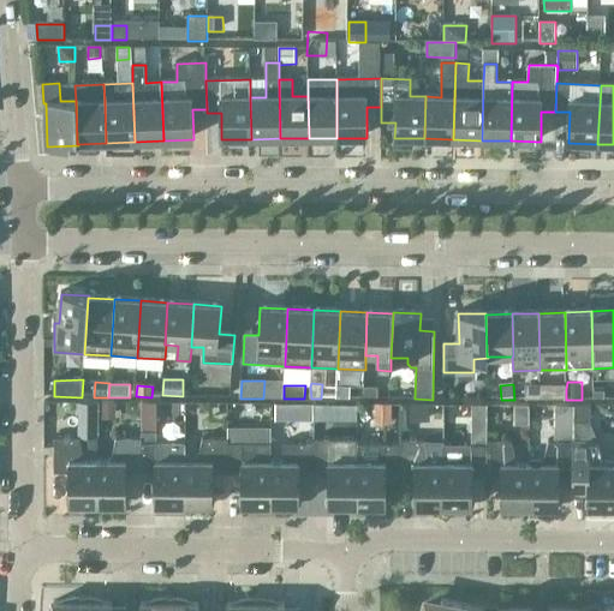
[(350,399),(350,387),(337,387),(337,399),(350,399)]
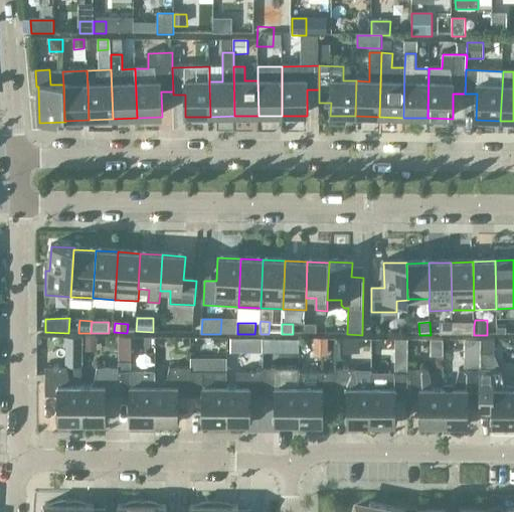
[(304,334),(316,334),(316,325),(304,325),(304,334)]
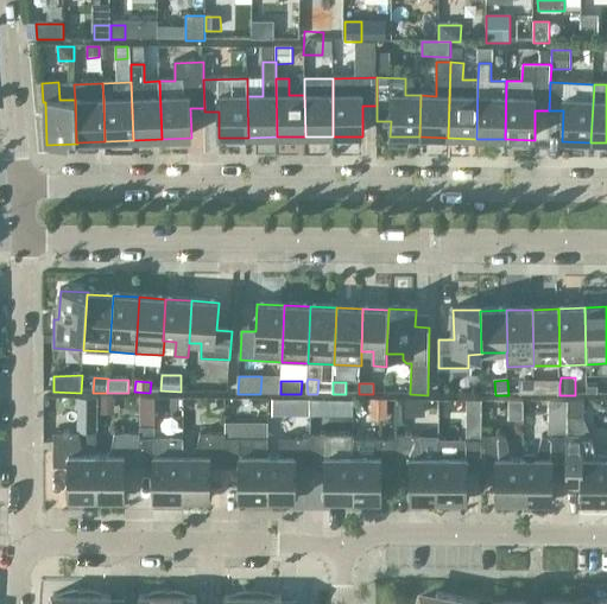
[(514,383),(514,395),(533,395),(533,383),(514,383)]
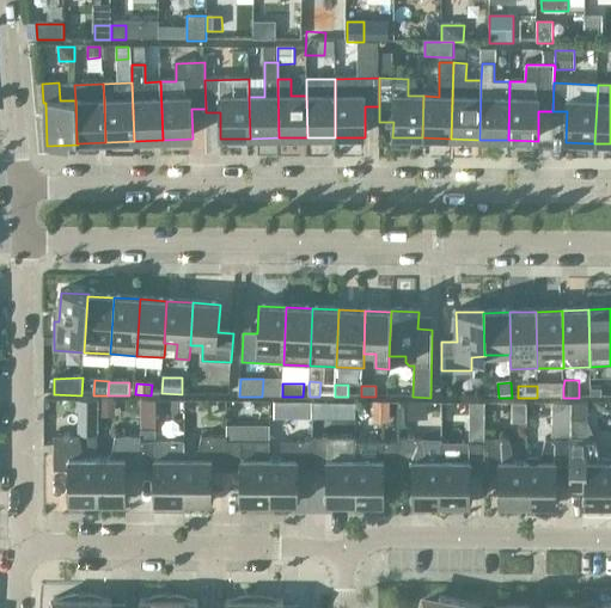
[(542,387),(542,398),(563,398),(563,387),(542,387)]
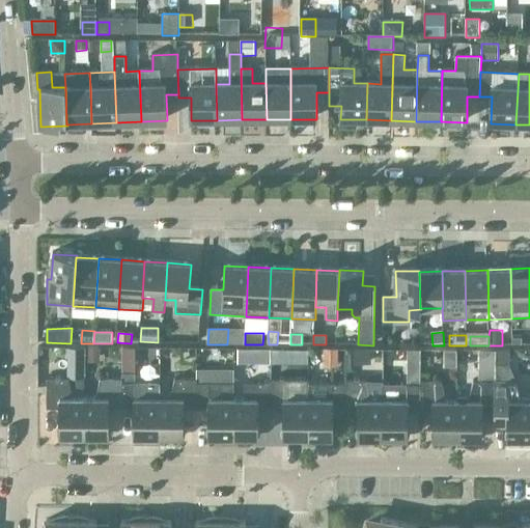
[(68,349),(70,361),(71,361),(85,361),(85,349),(73,349),(71,349),(68,349)]
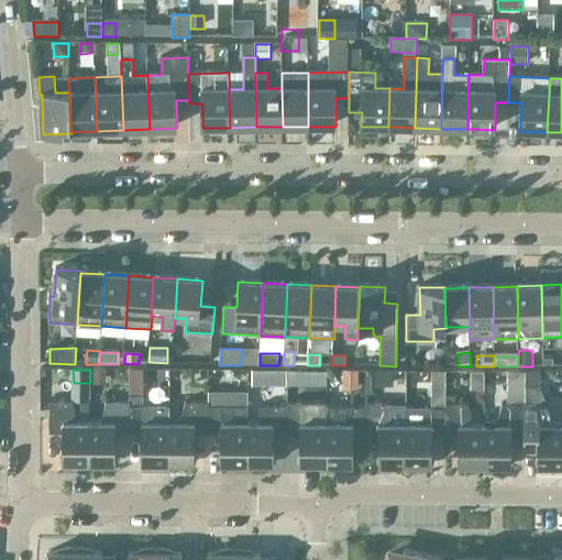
[(106,386),(107,370),(91,370),(91,386),(106,386)]
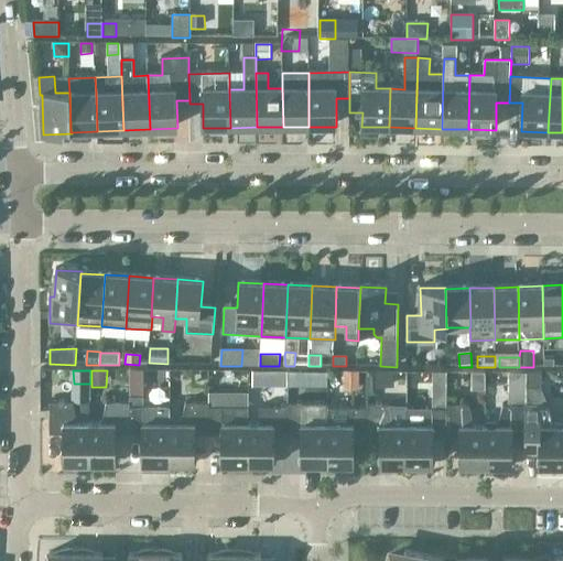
[(130,390),(130,403),(129,435),(143,435),(143,455),(142,460),(143,464),(147,467),(151,470),(155,468),(159,465),(169,465),(170,424),(170,408),(143,408),(144,390),(144,370),(130,370),(130,390)]
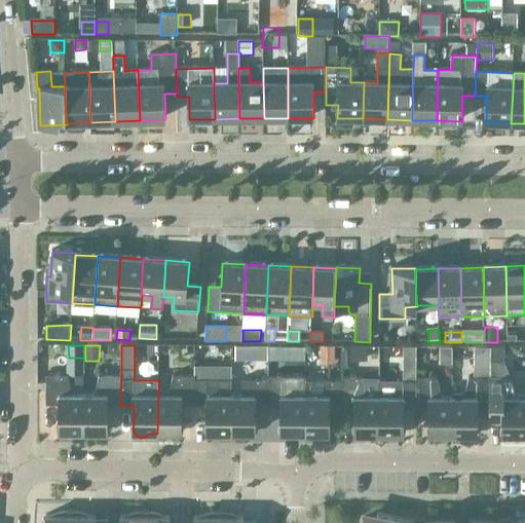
[(236,361),(238,359),(242,355),(242,347),(242,346),(236,346),(231,346),(231,347),(231,361),(236,361)]
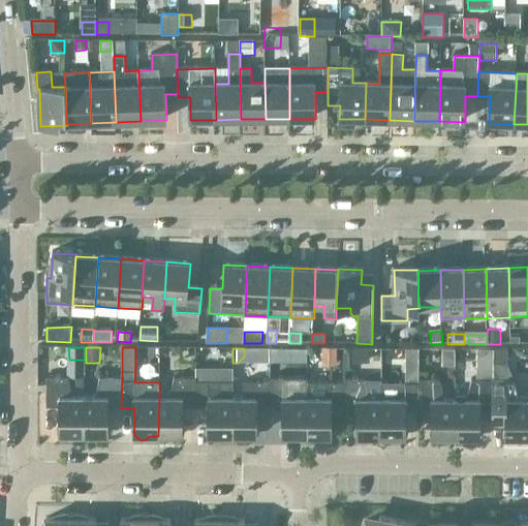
[(270,360),(298,361),(298,348),(271,348),(270,360)]
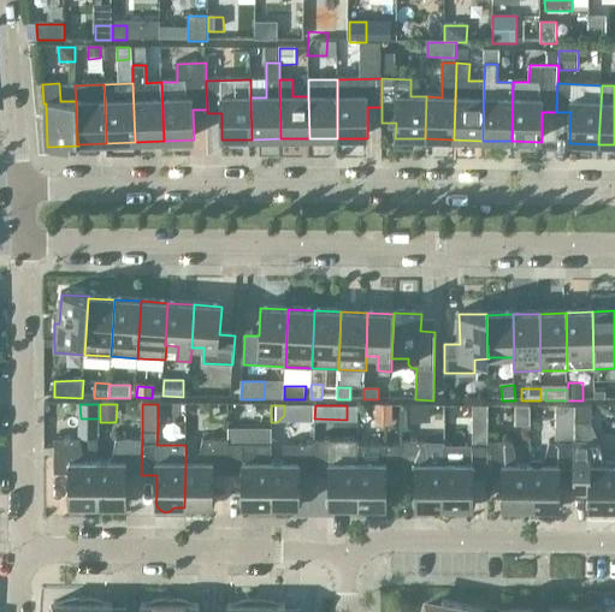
[(556,408),(555,443),(574,443),(575,423),(575,408),(556,408)]
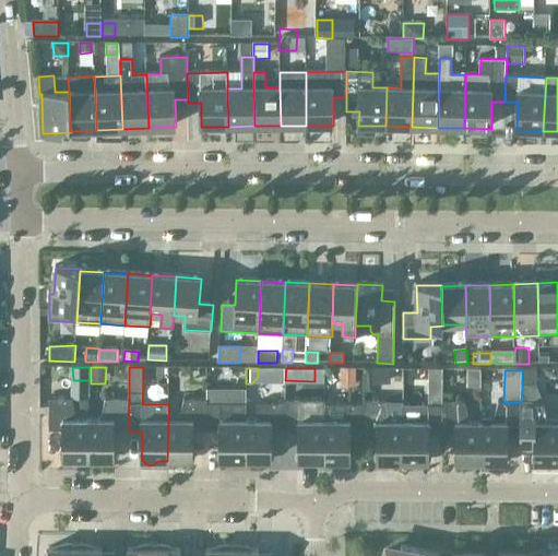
[(536,385),(536,370),(522,370),(522,382),(522,385),(536,385)]
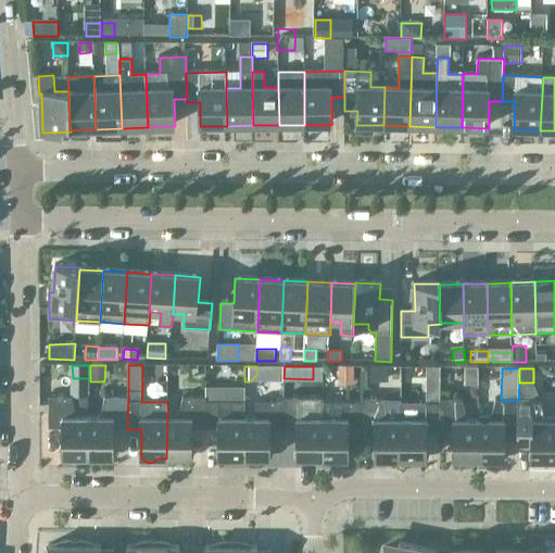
[(474,405),(491,404),(490,388),(472,389),(474,405)]
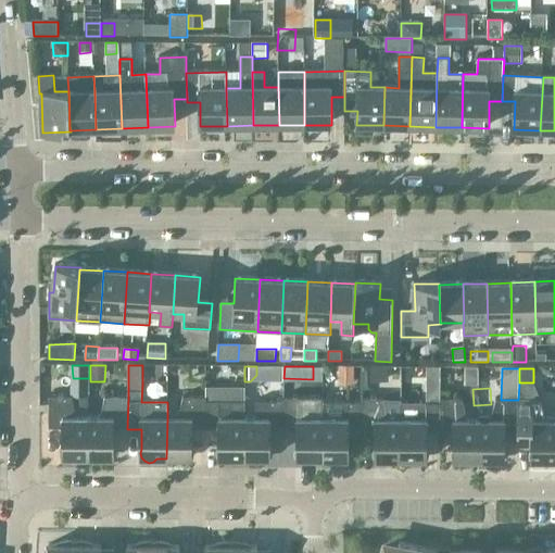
[(401,460),(412,460),(414,463),(418,464),(423,463),(427,460),(428,455),(427,451),(427,431),(440,431),(440,400),(440,394),(428,394),(428,404),(402,404),(402,419),(401,460)]
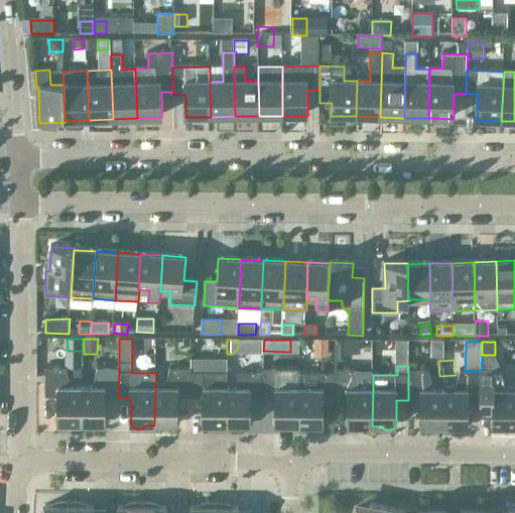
[(82,424),(83,387),(71,387),(67,368),(45,368),(45,397),(58,397),(58,415),(57,420),(58,424),(61,427),(66,428),(70,427),(73,424),(82,424)]
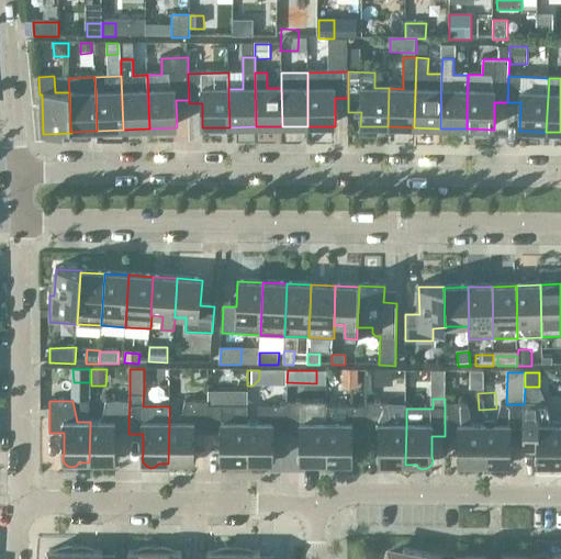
[(102,422),(90,422),(89,462),(100,462),(102,466),(108,467),(112,466),(115,462),(116,458),(115,454),(115,434),(128,434),(130,402),(107,401),(102,422)]
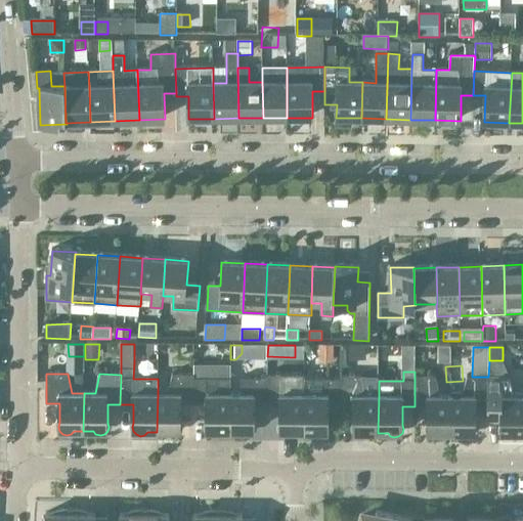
[(169,394),(158,394),(157,432),(167,432),(169,435),(173,436),(178,435),(181,432),(182,427),(181,423),(181,404),(193,404),(194,379),(194,375),(173,375),(169,394)]
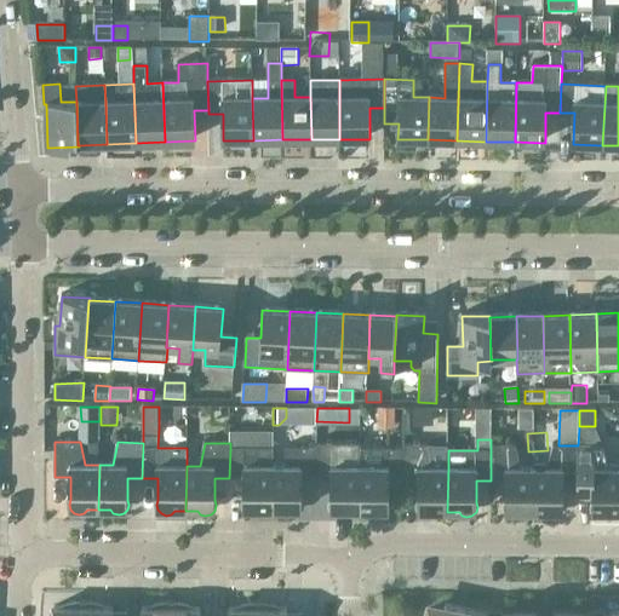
[(316,443),(316,448),(316,478),(332,479),(332,501),(331,506),(332,511),(336,514),(340,516),(345,514),(349,511),(360,512),(361,449),(361,444),(316,443)]
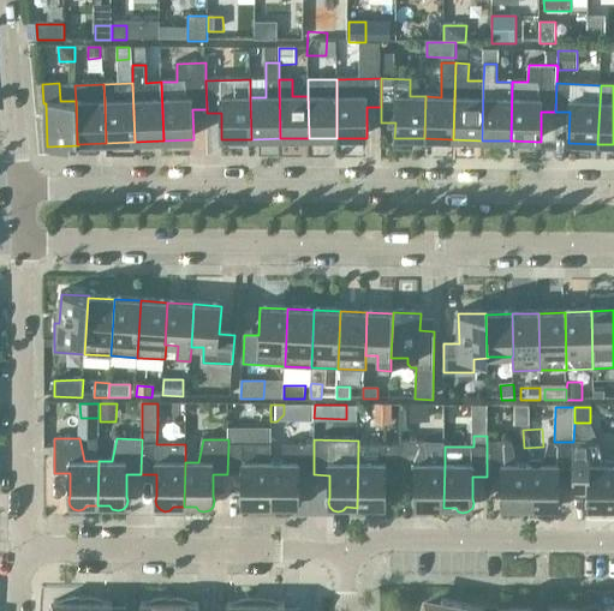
[(443,508),(445,463),(430,463),(425,441),(400,441),(400,445),(400,475),(416,475),(416,497),(415,502),(416,508),(419,511),(424,513),(429,511),(431,508),(443,508)]
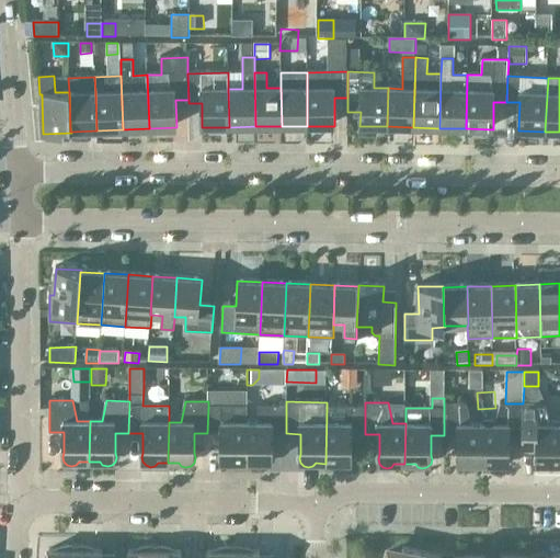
[(467,403),(444,403),(444,435),(458,435),(458,455),(456,459),(458,465),(460,467),(466,469),(470,468),(472,465),(483,465),(483,424),(471,424),(467,403)]
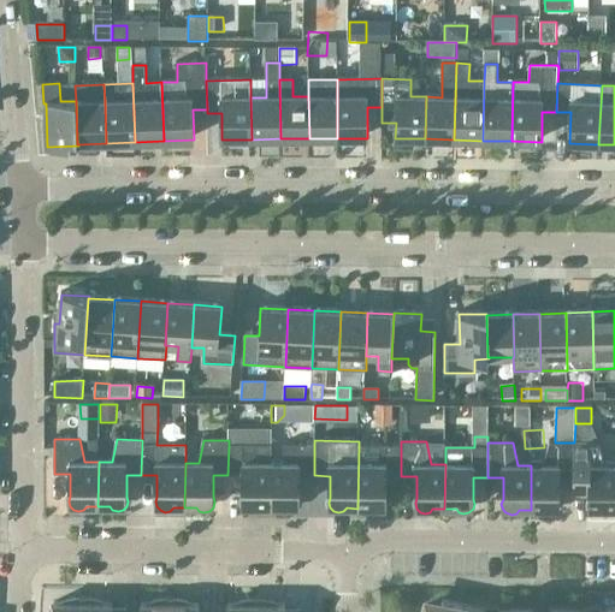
[(575,477),(574,443),(550,443),(545,461),(531,461),(531,465),(531,510),(543,510),(545,514),(550,515),(555,514),(560,510),(561,505),(560,499),(560,477),(575,477)]
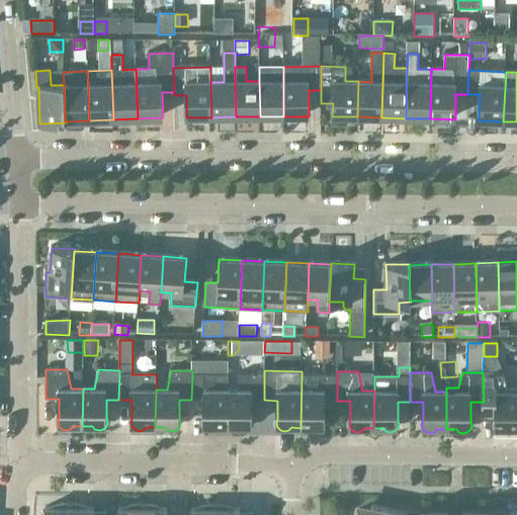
[(483,372),(484,402),(496,402),(496,420),(494,425),(496,429),(498,432),(503,433),(507,432),(509,429),(516,429),(516,388),(508,389),(504,373),(483,372)]
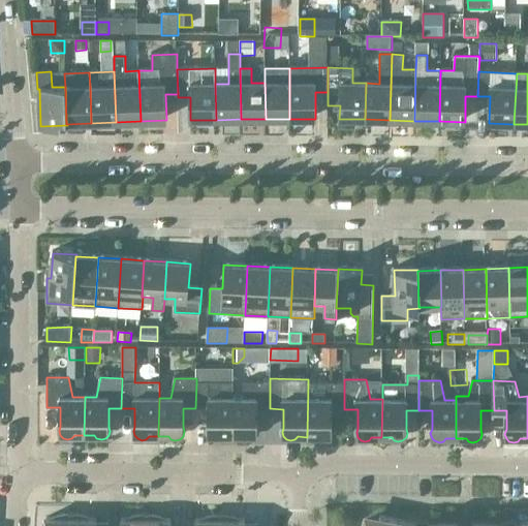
[(196,382),(195,408),(209,408),(209,427),(207,431),(209,436),(212,439),(216,440),(220,439),(223,436),(233,436),(234,398),(234,382),(196,382)]
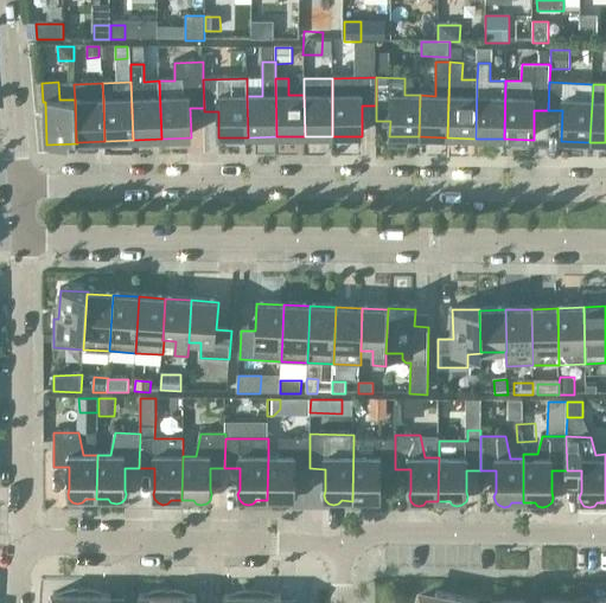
[(280,456),(268,456),(267,500),(279,500),(281,504),(286,505),(292,504),(295,500),(297,495),(295,489),(295,468),(310,468),(310,438),(280,438),(280,456)]
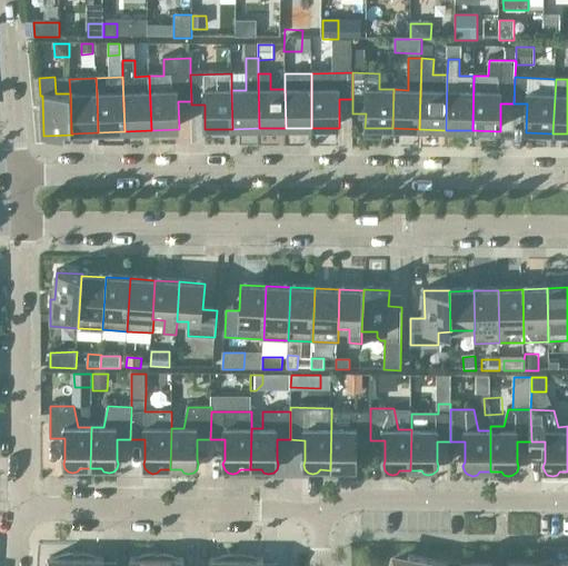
[(331,413),(330,470),(341,470),(344,474),(348,475),(354,474),(357,470),(358,465),(357,460),(357,440),(370,440),(370,413),(331,413)]
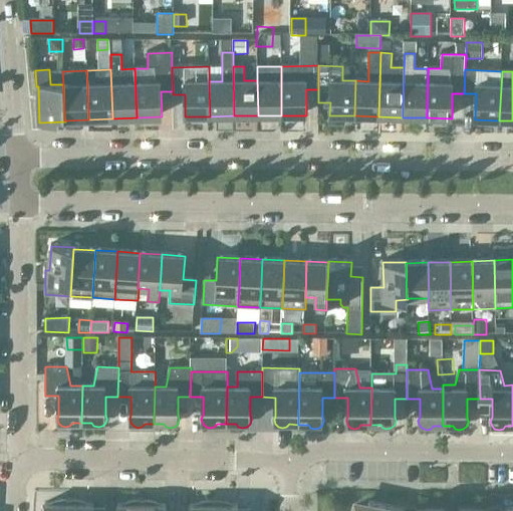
[(69,510),(70,501),(61,501),(55,503),(55,505),(45,505),(45,510),(69,510)]
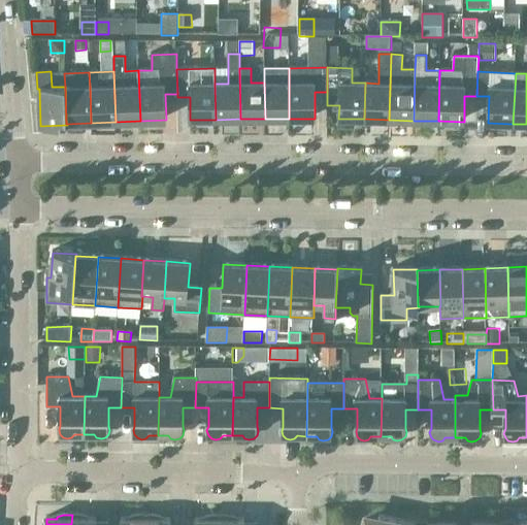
[(72,515),(71,524),(96,524),(96,519),(87,519),(87,517),(80,515),(72,515)]
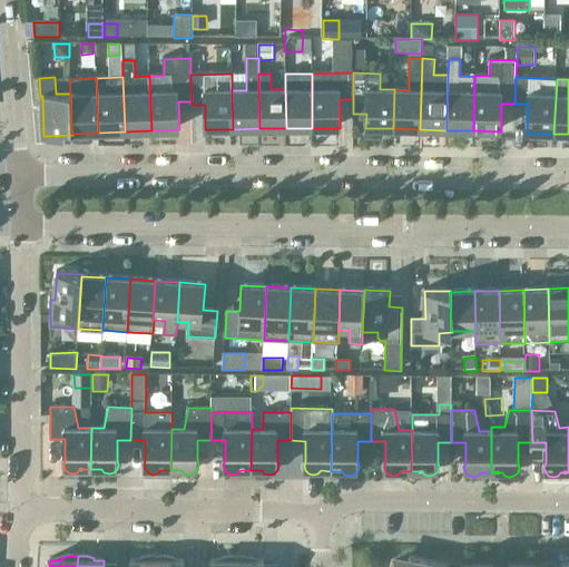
[(157,566),(157,556),(148,557),(141,558),(141,560),(130,560),(130,566),(157,566)]
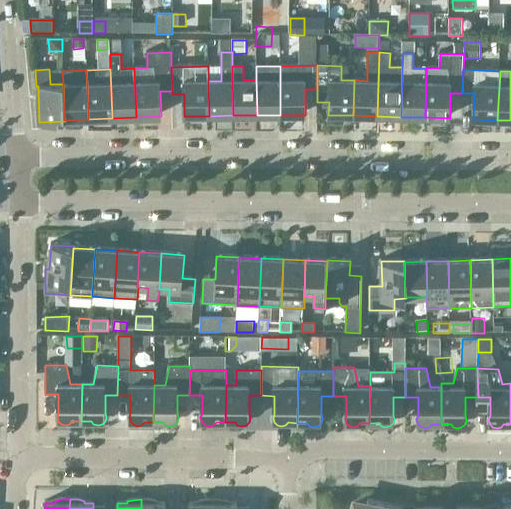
[(165,508),(165,504),(156,504),(156,501),(150,500),(141,499),(141,508),(165,508)]
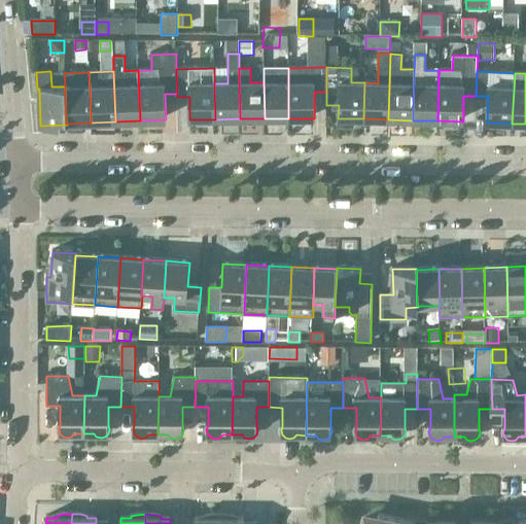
[(219,523),(219,515),(211,515),(205,517),(205,519),(195,519),(195,523),(219,523)]
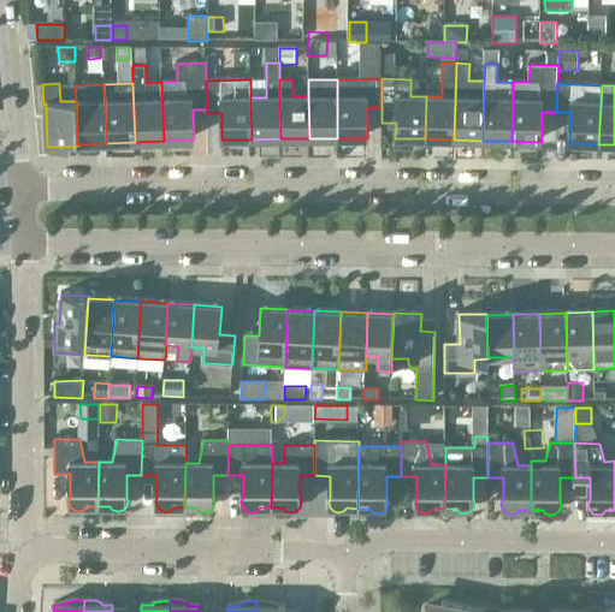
[(285,611),(285,606),(275,606),(275,604),(267,602),(256,601),(256,611),(285,611)]
